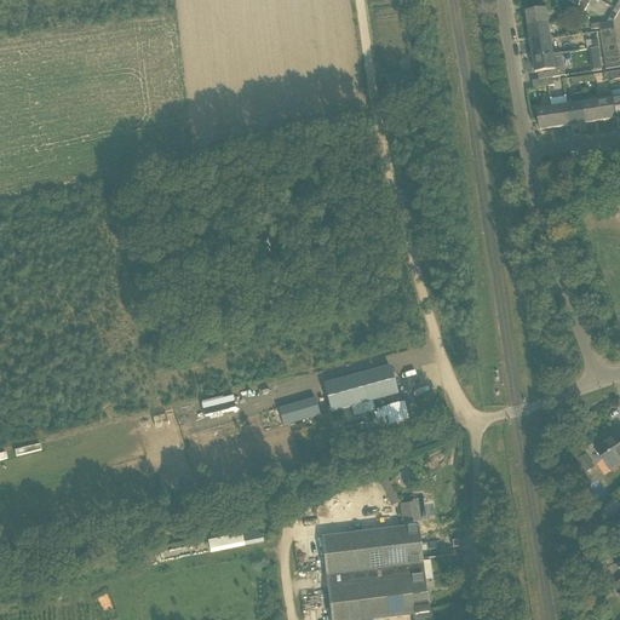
[(528,28),(549,24),(546,10),(556,7),(555,0),(540,3),(541,10),(526,12),(528,28)]
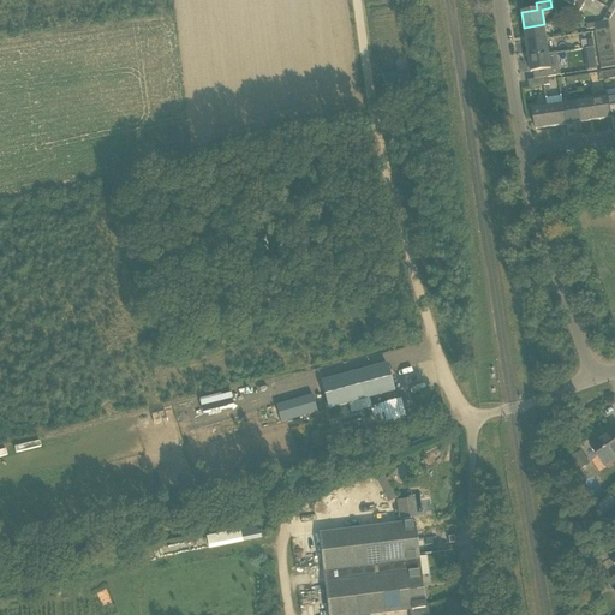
[(561,0),(573,6),(571,10),(579,15),(584,6),(575,1),(575,0),(561,0)]
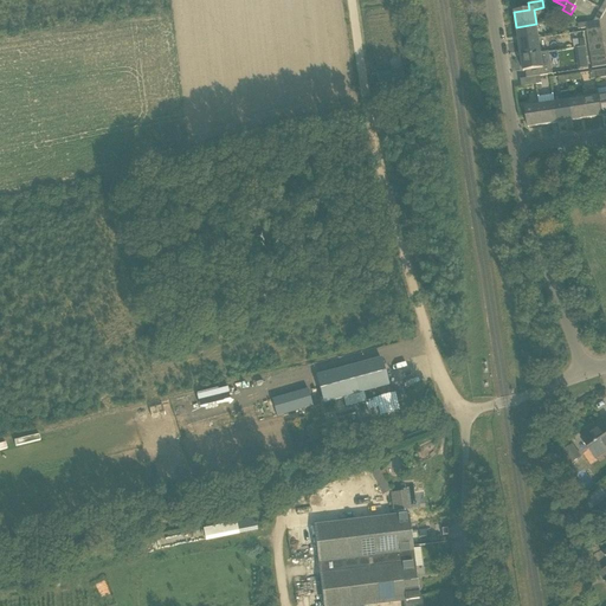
[(601,28),(600,21),(594,23),(586,23),(586,28),(587,31),(601,28)]
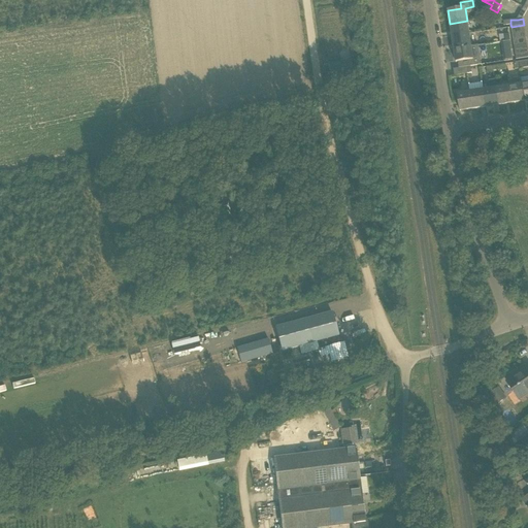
[(452,36),(469,34),(467,21),(450,24),(452,36)]
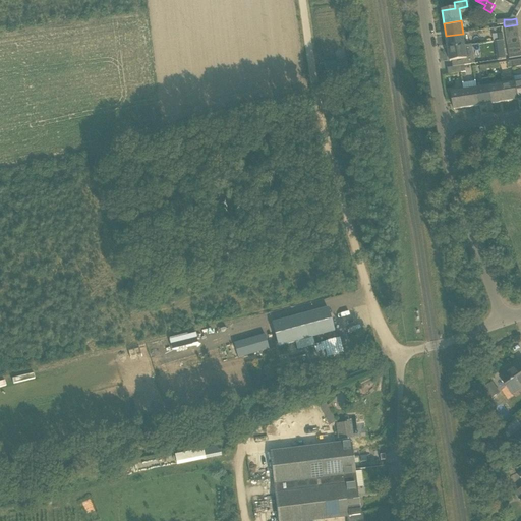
[(519,38),(518,31),(506,33),(507,39),(519,38)]
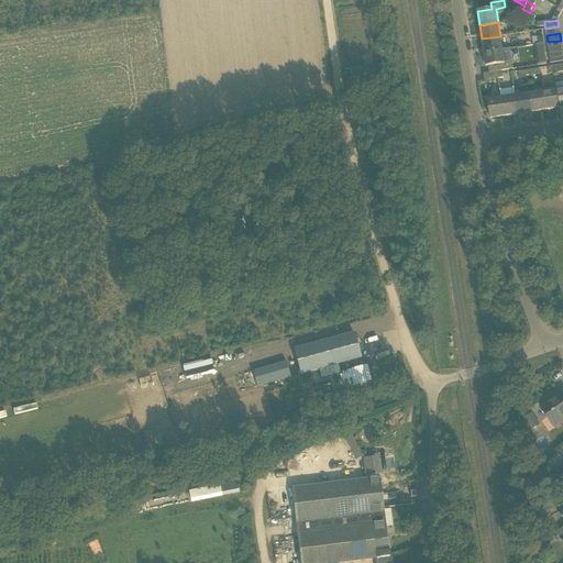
[(500,36),(482,39),(484,53),(503,50),(500,36)]
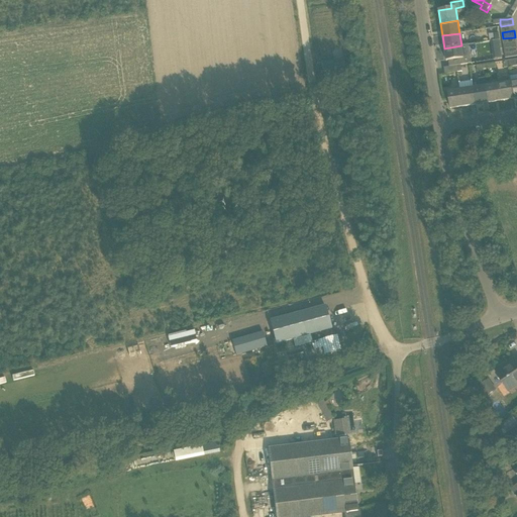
[(516,43),(515,37),(503,38),(504,45),(516,43)]
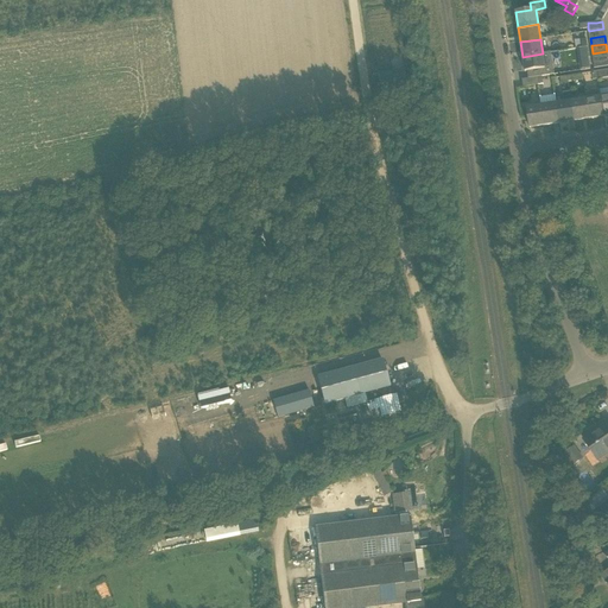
[(543,54),(523,57),(525,73),(545,69),(543,54)]
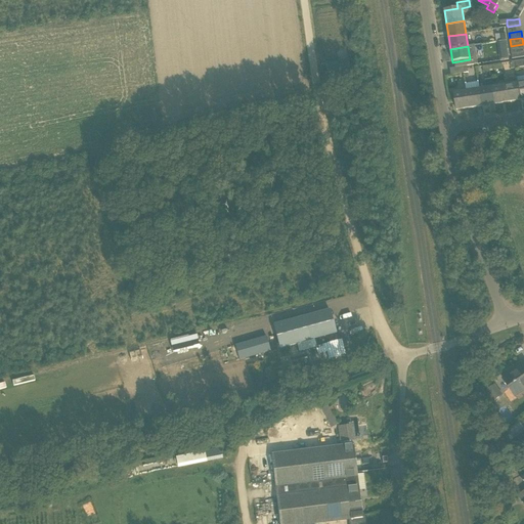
[(523,56),(523,51),(523,50),(512,52),(513,59),(523,56)]
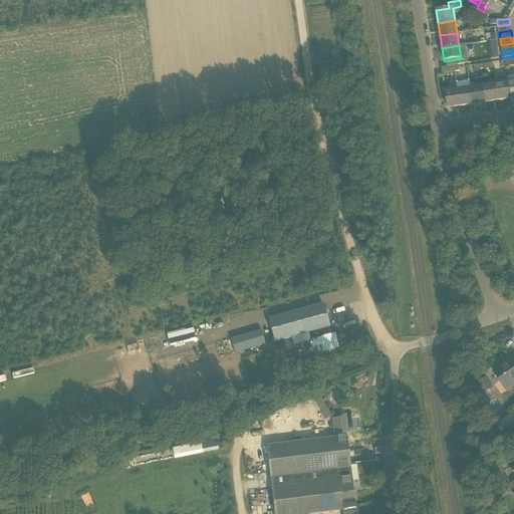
[(499,58),(498,51),(490,52),(491,59),(499,58)]
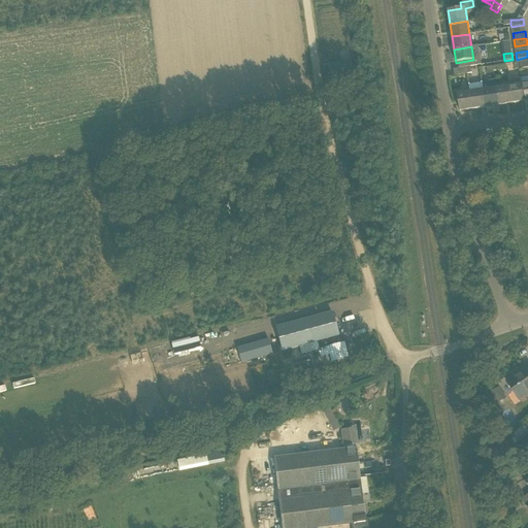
[(527,60),(519,62),(520,69),(527,67),(527,60)]
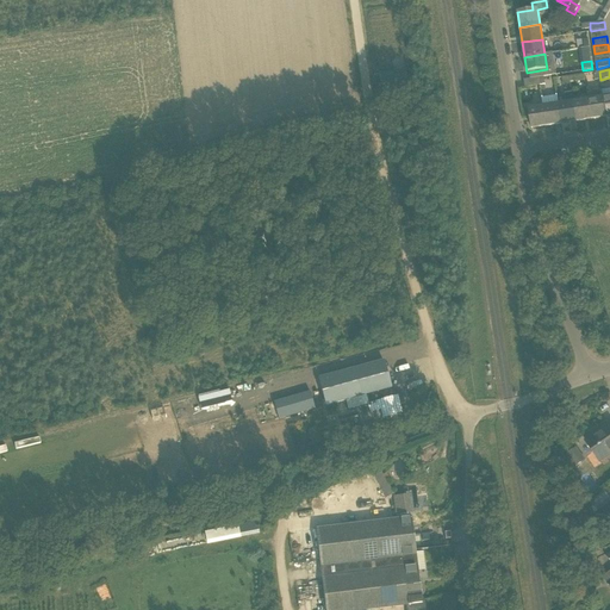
[(540,78),(528,79),(523,80),(524,87),(541,85),(540,78)]
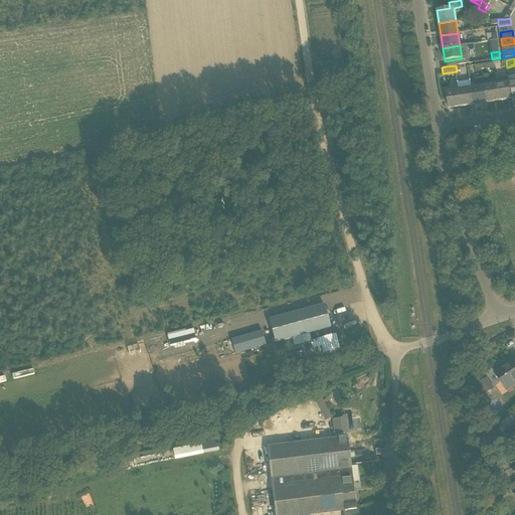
[(509,81),(508,75),(496,76),(497,83),(499,101),(512,99),(509,81)]
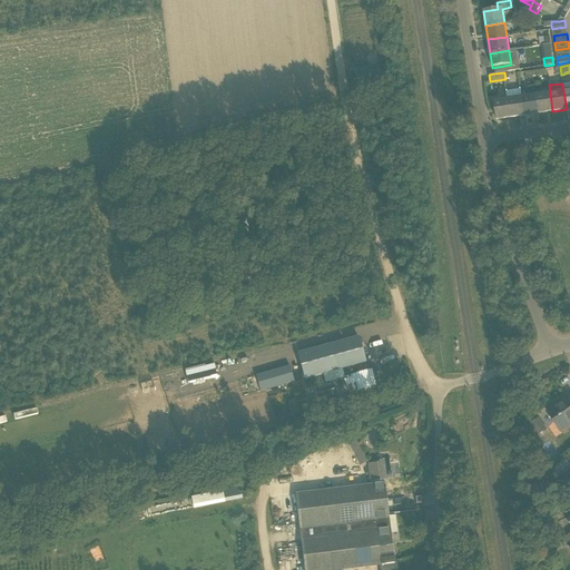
[(524,116),(522,97),(521,89),(517,90),(517,85),(510,86),(510,91),(507,91),(508,99),(511,118),(524,116)]
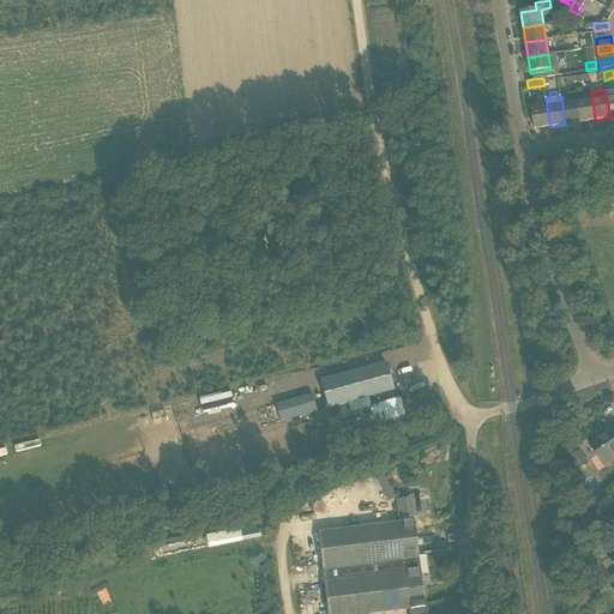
[(581,122),(577,102),(576,92),(569,94),(570,103),(563,104),(565,125),(581,122)]
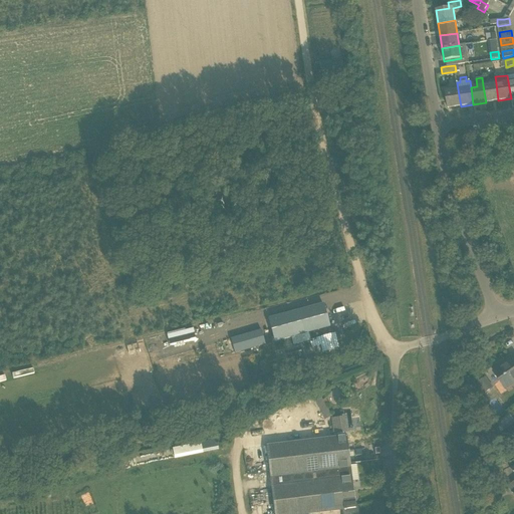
[(498,100),(496,83),(483,85),(486,102),(498,100)]
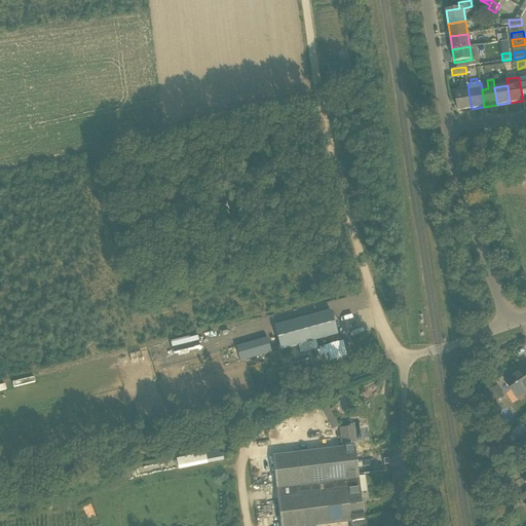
[(468,91),(455,94),(458,111),(472,109),(468,91)]
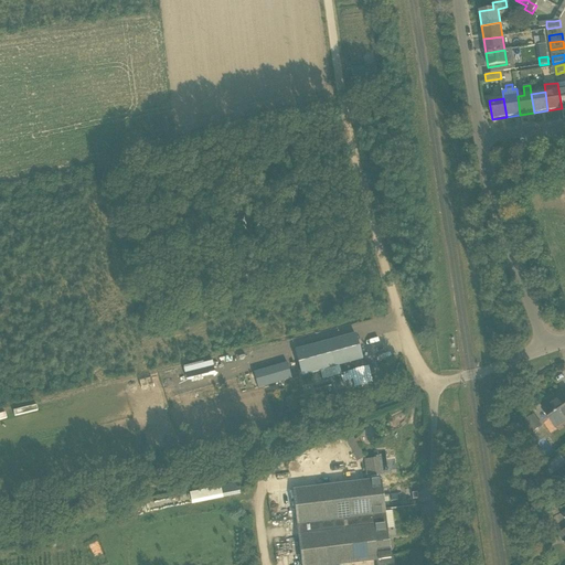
[(354,388),(372,384),(370,375),(374,374),(373,366),(361,369),(359,361),(362,360),(355,334),(296,351),(302,375),(339,365),(342,382),(352,380),(354,388)]
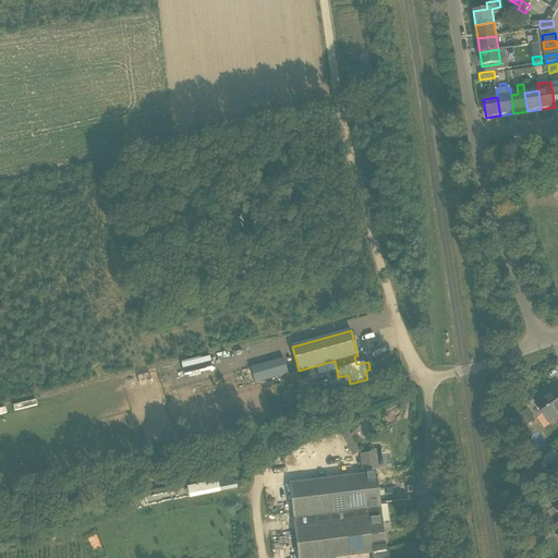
[(255,384),(288,374),(283,358),(250,367),(255,384)]
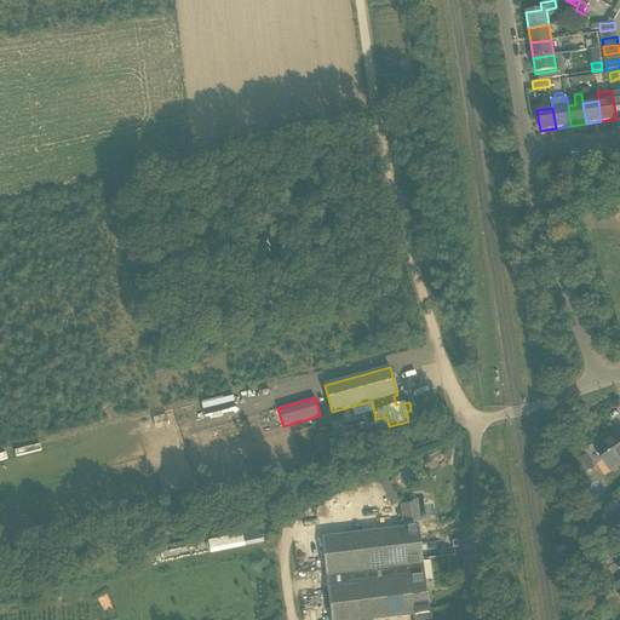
[(153,417),(155,426),(167,423),(165,413),(153,417)]
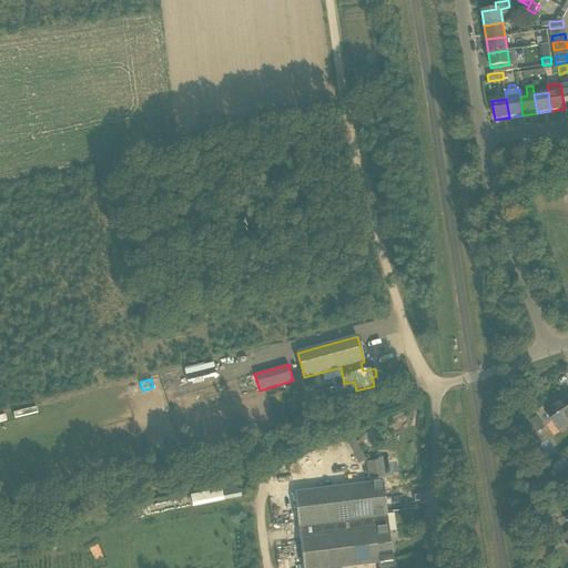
[(567,395),(559,402),(560,404),(547,414),(551,421),(546,425),(554,436),(559,432),(556,427),(567,418),(567,395)]
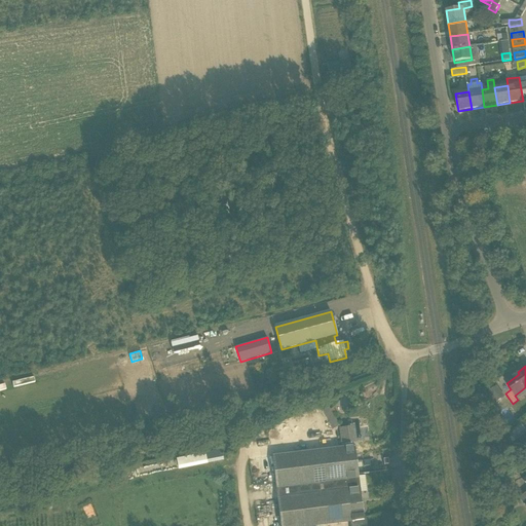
[(495,403),(502,398),(499,392),(500,390),(497,385),(488,391),(495,403)]
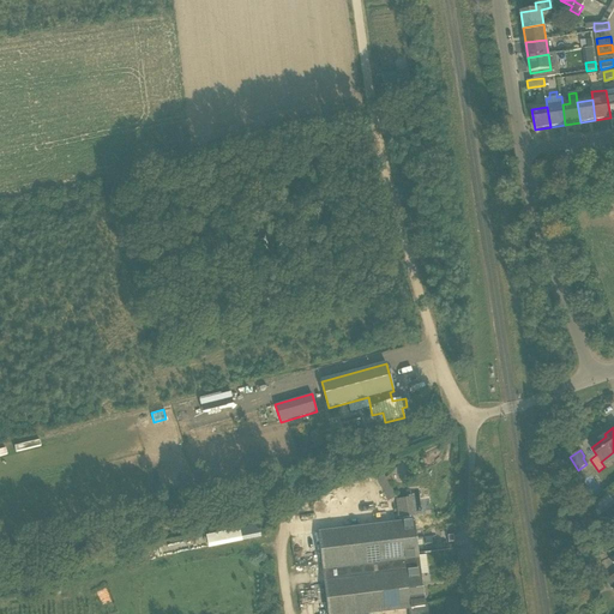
[(396,497),(391,488),(384,493),(389,501),(396,497)]
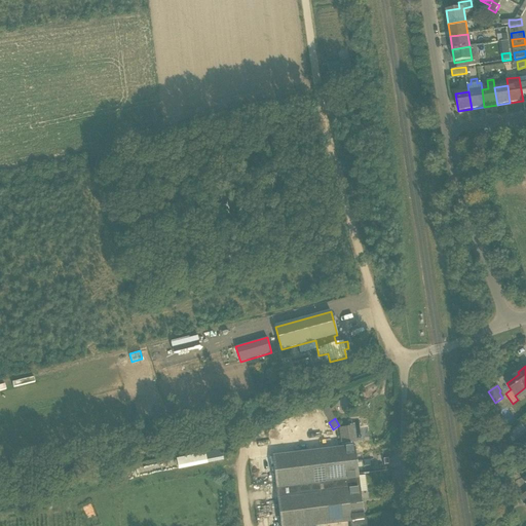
[(353,426),(340,426),(340,443),(354,442),(353,426)]
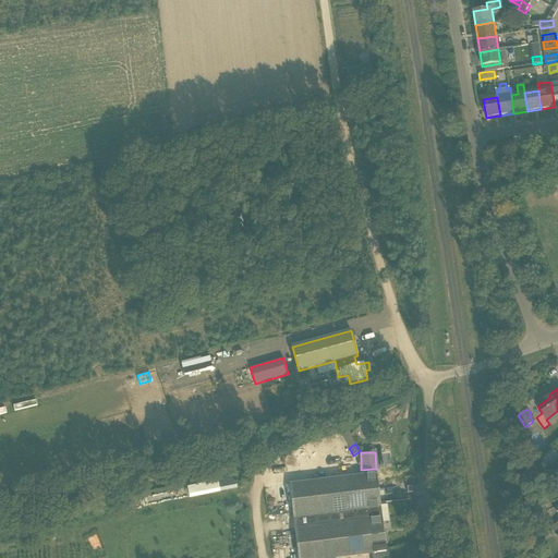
[(552,460),(546,455),(540,459),(545,465),(552,460)]
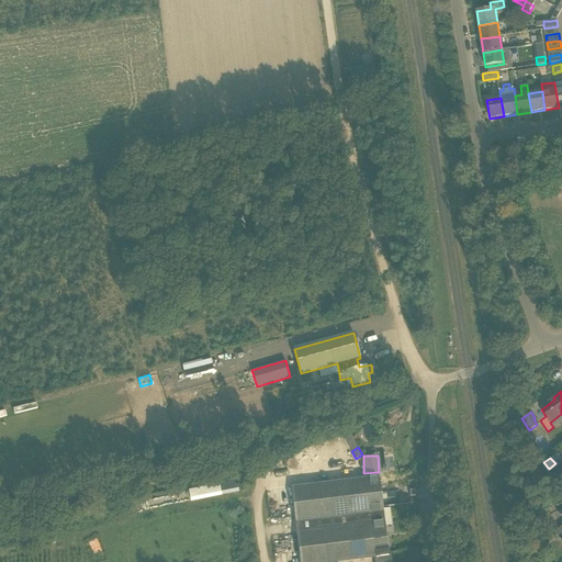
[(359,525),(371,523),(384,521),(379,476),(291,487),(300,561),(341,561),(363,560),(359,525)]
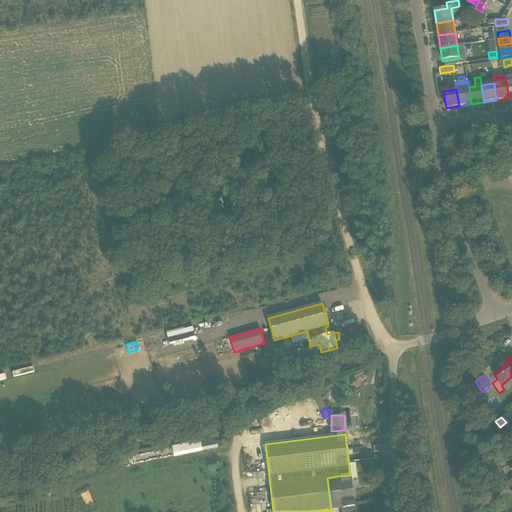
[(215,438),(200,441),(202,451),(217,448),(215,438)]
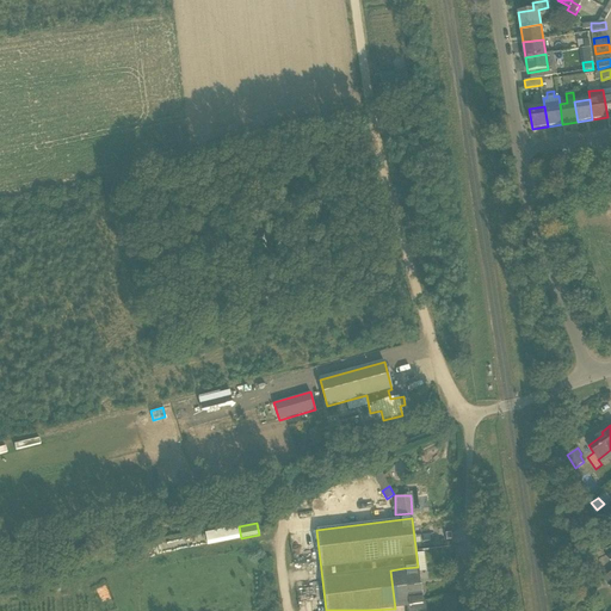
[(395,609),(411,606),(423,605),(418,567),(403,568),(390,571),(395,609)]
